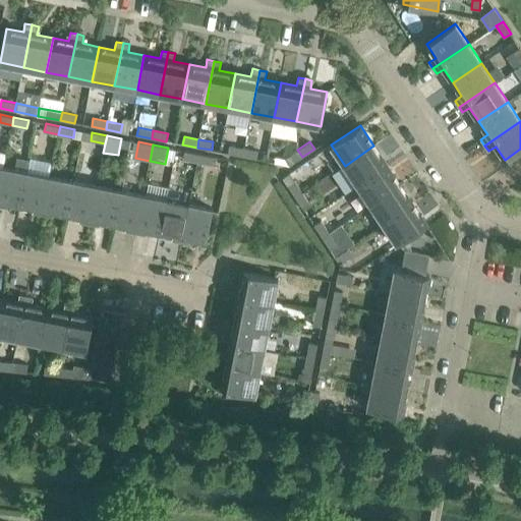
[(242,156),(244,148),(229,145),(228,153),(242,156)]
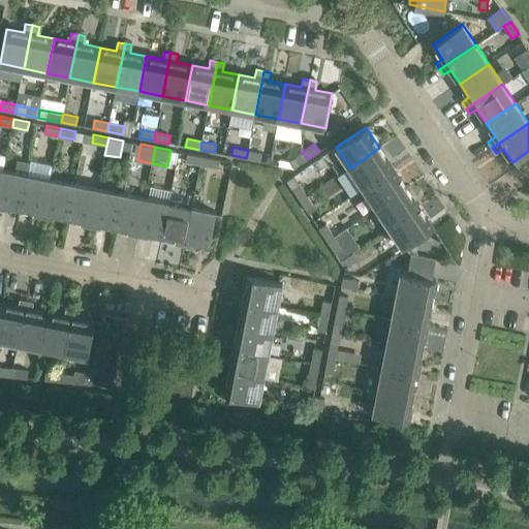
[(393,168),(379,148),(350,168),(363,188),(393,168)]
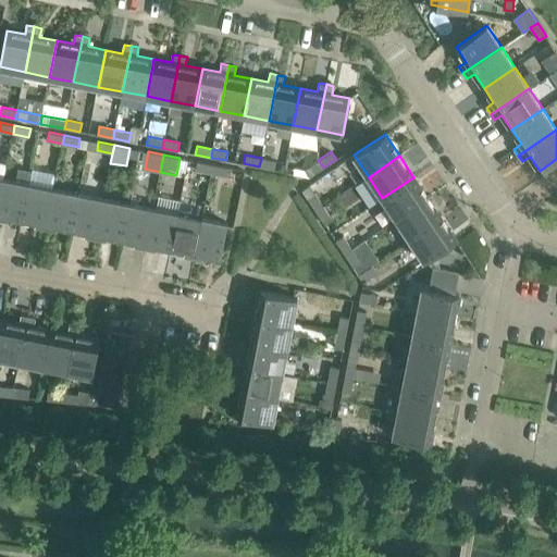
[(276,161),(261,158),(259,166),(275,170),(276,161)]
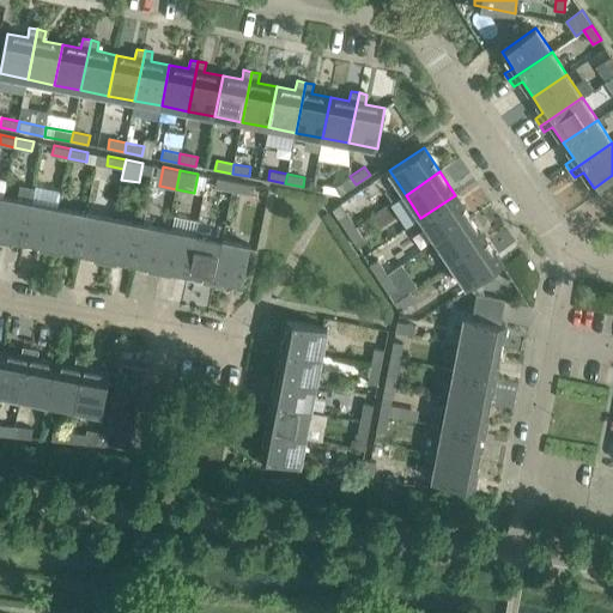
[(341,194),(356,184),(350,176),(335,187),(341,194)]
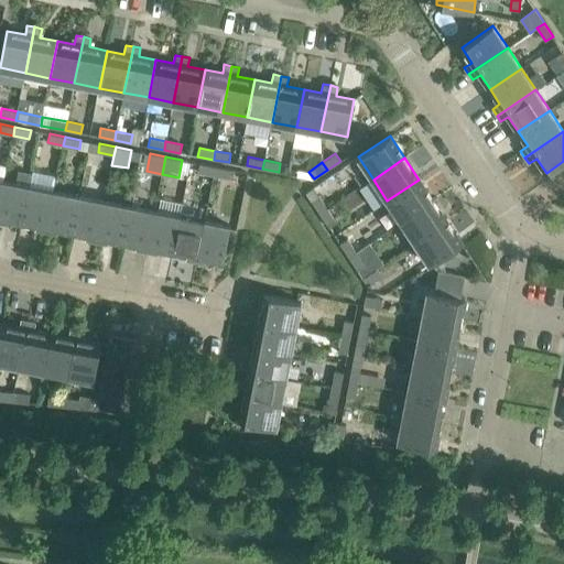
[(214,175),(216,166),(199,163),(198,172),(214,175)]
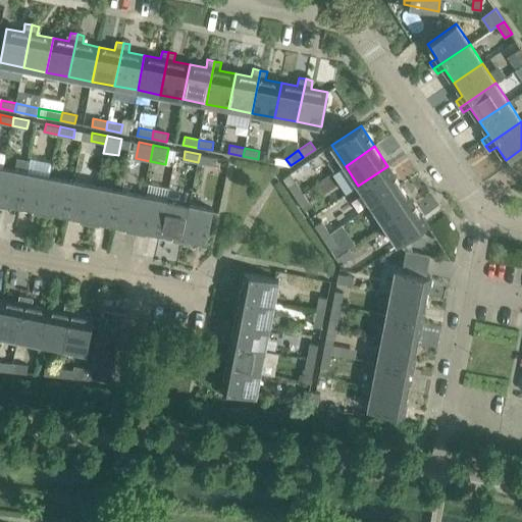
[(213,165),(214,157),(200,154),(198,162),(213,165)]
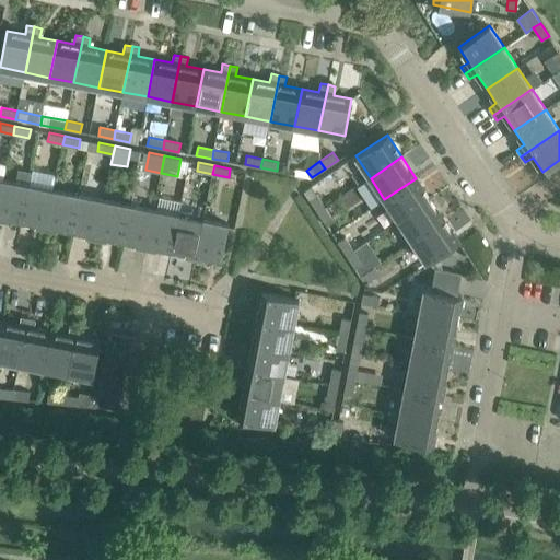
[(398,220),(430,199),(416,178),(384,199),(398,220)]
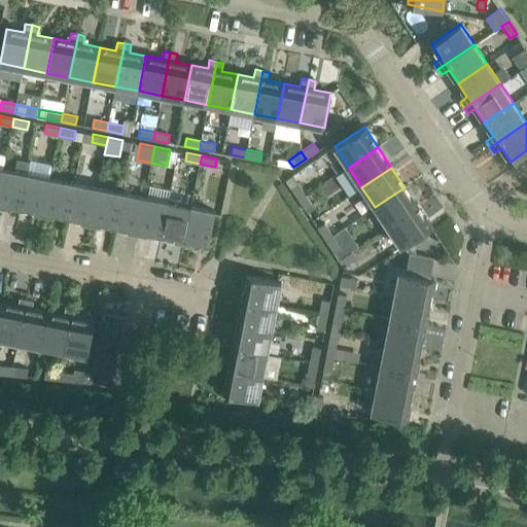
[(0,204),(21,209),(28,174),(4,169),(0,188),(0,204)]
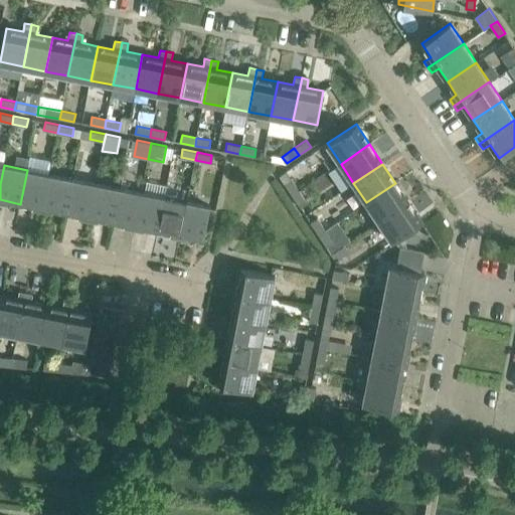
[(43,208),(49,174),(27,170),(20,204),(43,208)]
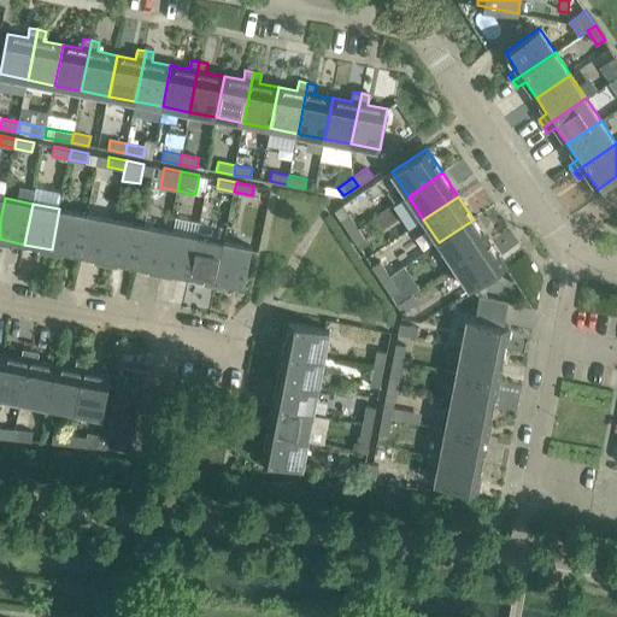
[(334,210),(347,229),(356,224),(342,205),(334,210)]
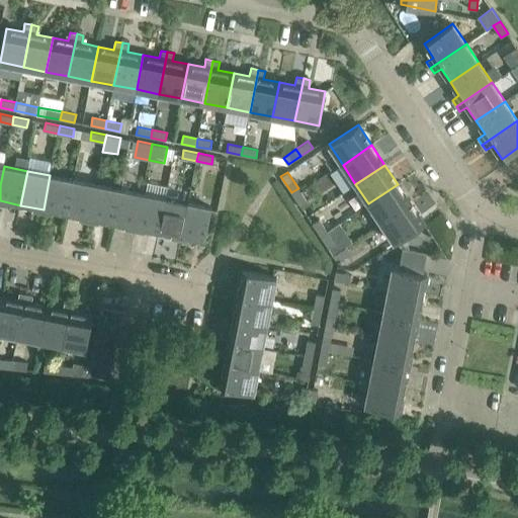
[(66,214),(73,180),(50,175),(44,209),(66,214)]
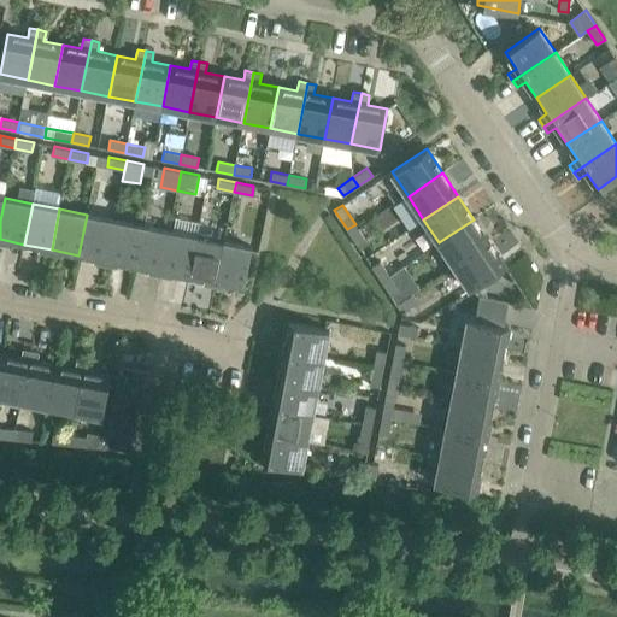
[(106,260),(115,219),(87,215),(78,256),(106,260)]
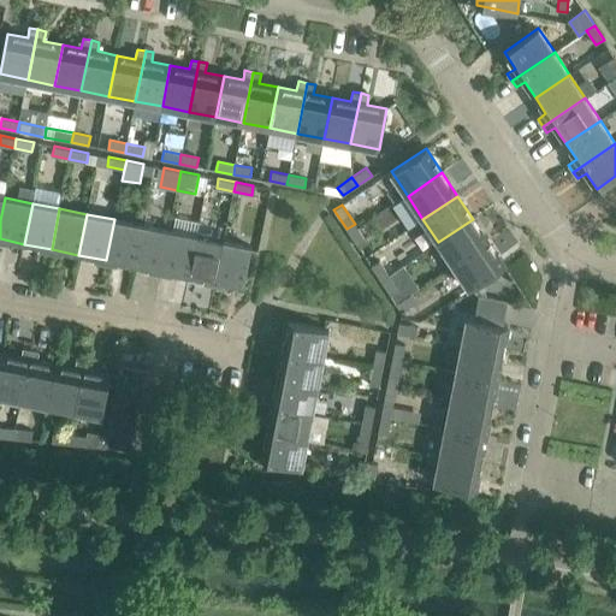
[(134,266),(142,225),(114,219),(106,260),(134,266)]
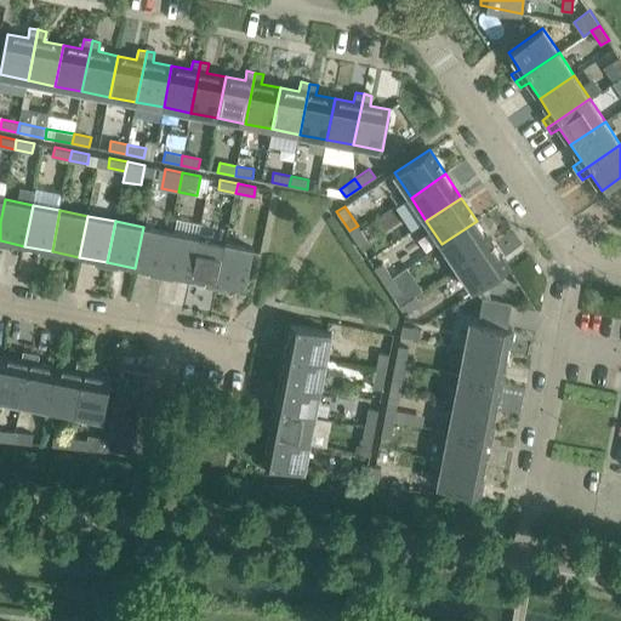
[(457,268),(493,244),(477,221),(442,244),(457,268)]
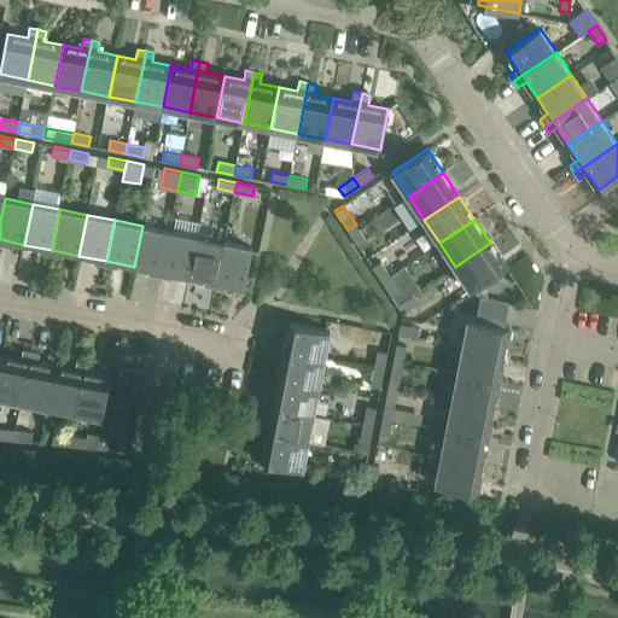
[(368,244),(356,225),(348,229),(361,249),(368,244)]
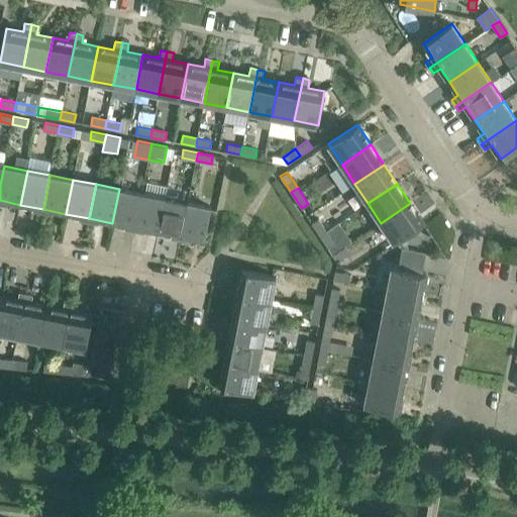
[(135,227),(141,193),(119,189),(112,223),(135,227)]
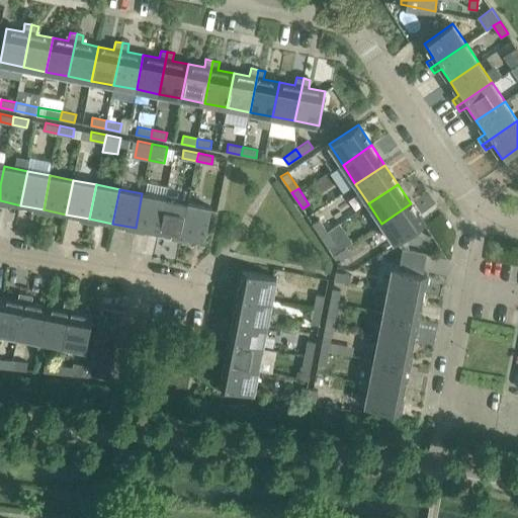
[(159,233),(165,198),(142,193),(136,228),(159,233)]
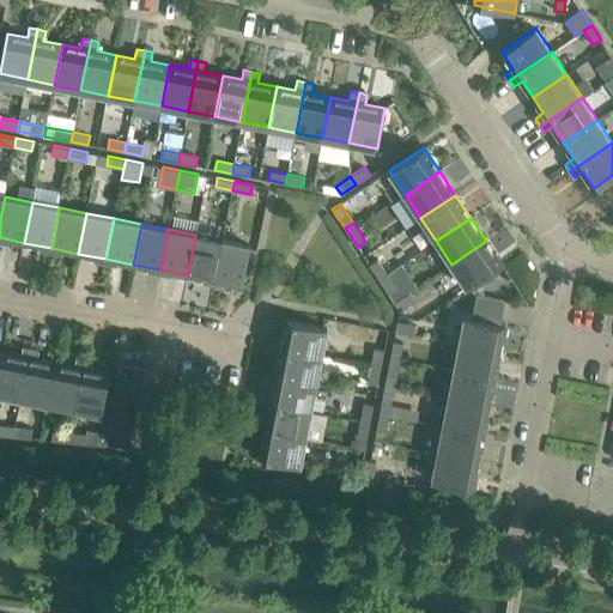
[(214,280),(223,240),(195,235),(188,275),(214,280)]
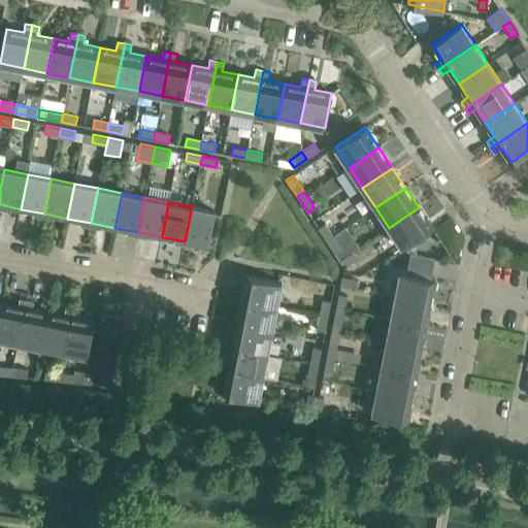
[(216,211),(192,206),(185,241),(209,246),(216,211)]
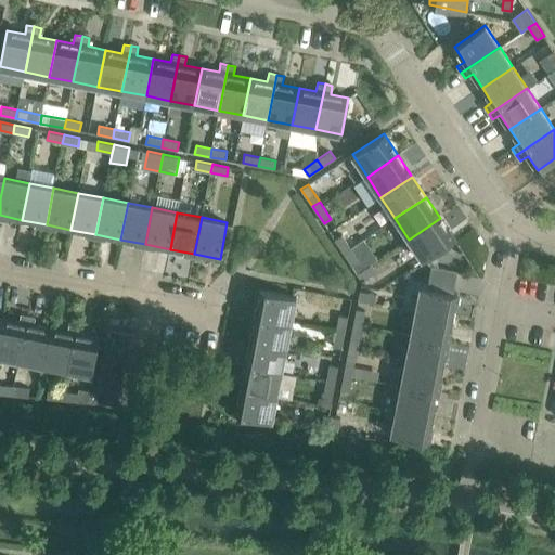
[(423,260),(454,240),(440,218),(409,240),(423,260)]
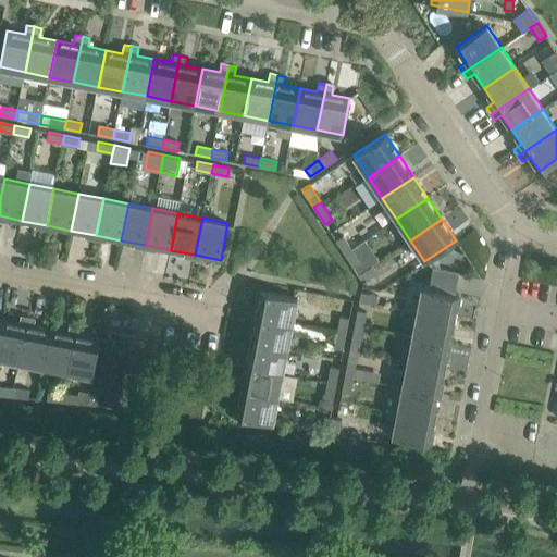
[(343,235),(336,240),(345,254),(351,248),(343,235)]
